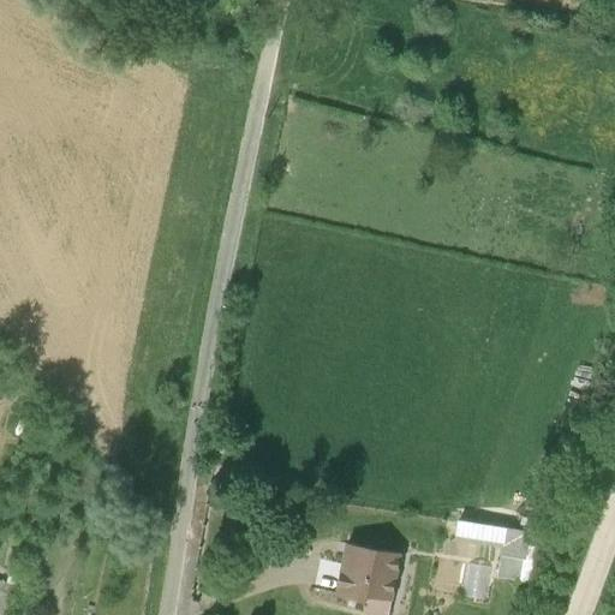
[(521,563),(524,563),(529,535),(457,521),(453,543),(497,550),(496,559),(499,559),(494,580),(518,585),(521,563)]
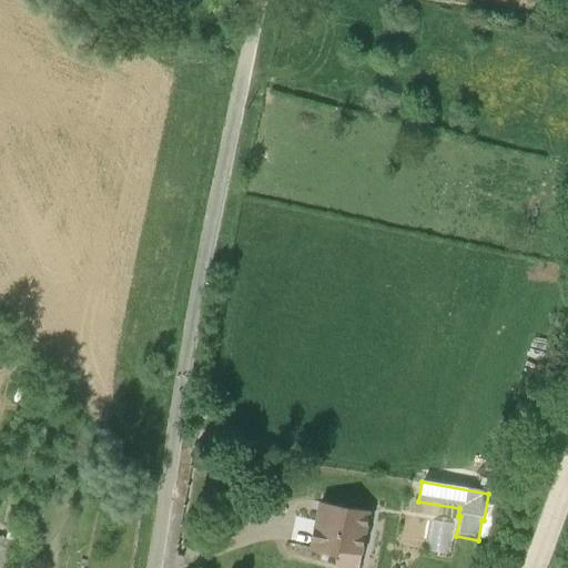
[(338,553),(361,557),(371,513),(318,503),(308,551),(336,557),(337,558),(338,553)]
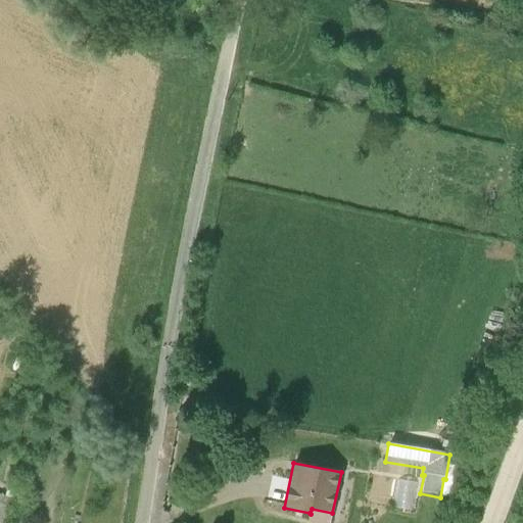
[(443,479),(440,497),(455,500),(460,467),(447,465),(445,479),(443,479)]
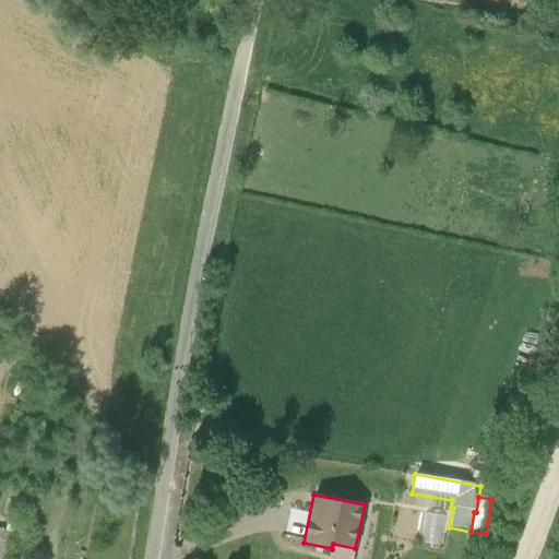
[(0,532),(0,558),(9,558),(18,539),(0,532)]
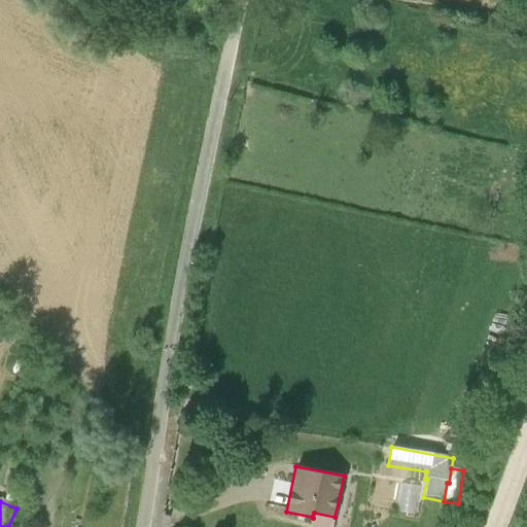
[(313,518),(312,517),(310,525),(318,526),(332,526),(335,517),(314,513),(313,518)]
